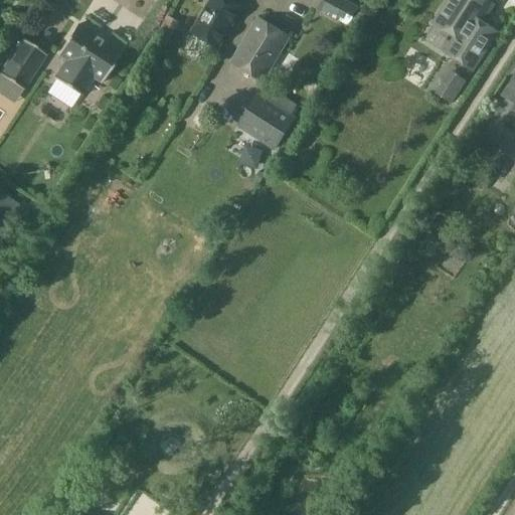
[(218,47),(240,9),(224,0),(211,0),(192,31),(218,47)]
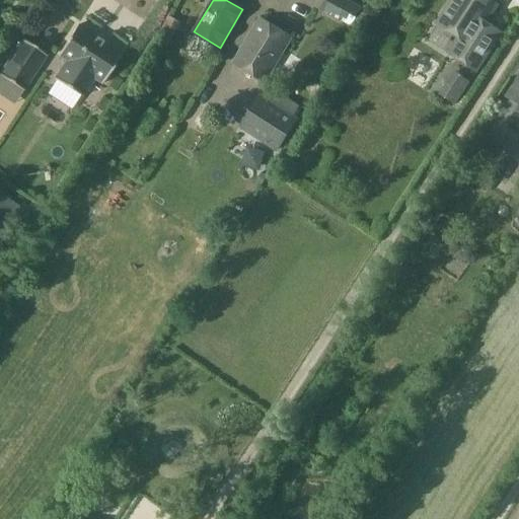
[(362,8),(347,0),(324,0),(319,11),(352,27),(362,8)]
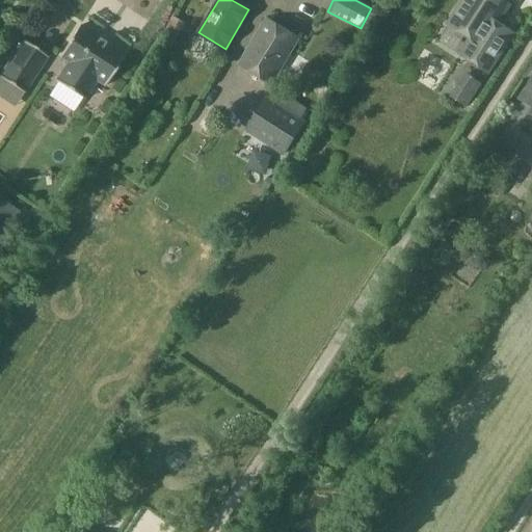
[(499,0),(466,0),(452,21),(450,24),(471,36),(460,52),(489,72),(512,38),(495,27),(509,6),(499,0)]
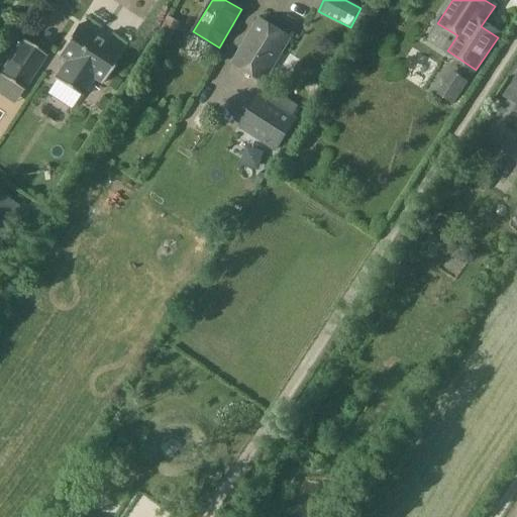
[(293,37),(260,17),(231,64),(265,84),(293,37)]
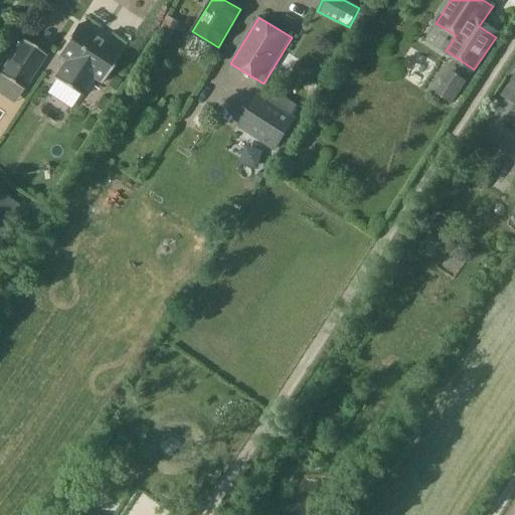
[(120,52),(78,25),(77,24),(57,54),(58,55),(59,55),(66,59),(55,77),(54,76),(54,77),(81,96),(82,95),(94,77),(101,82),(102,83),(121,53),(120,52)]
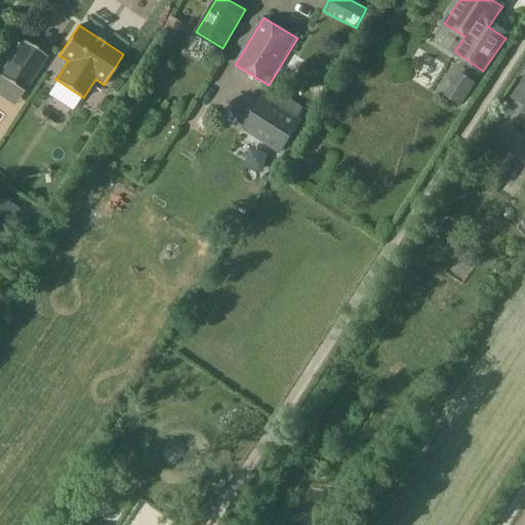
[(46,56),(47,55),(23,39),(22,40),(23,41),(0,74),(0,75),(24,91),(25,90),(46,56)]
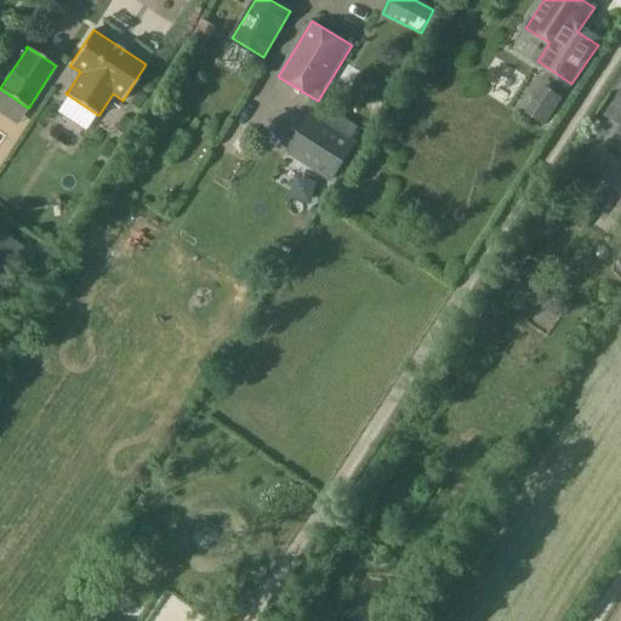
[(534,100),(525,113),(545,126),(554,112),(534,100)]
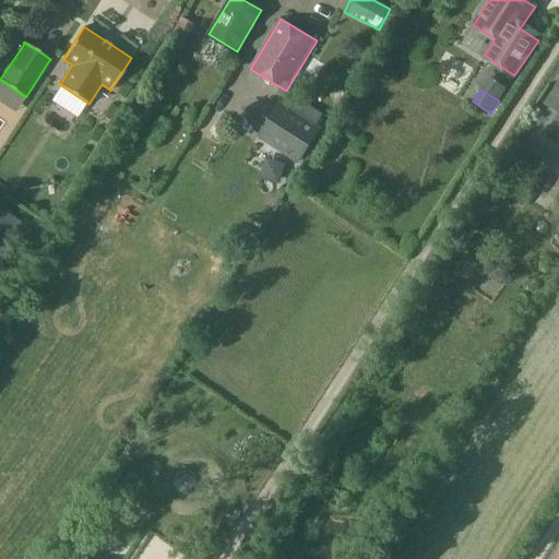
[(313,133),(274,110),(260,133),(300,156),(313,133)]
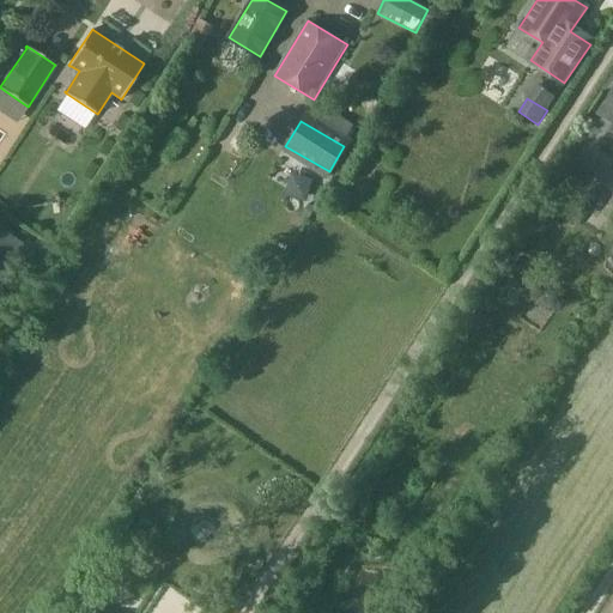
[(122,516),(115,529),(125,534),(132,521),(122,516)]
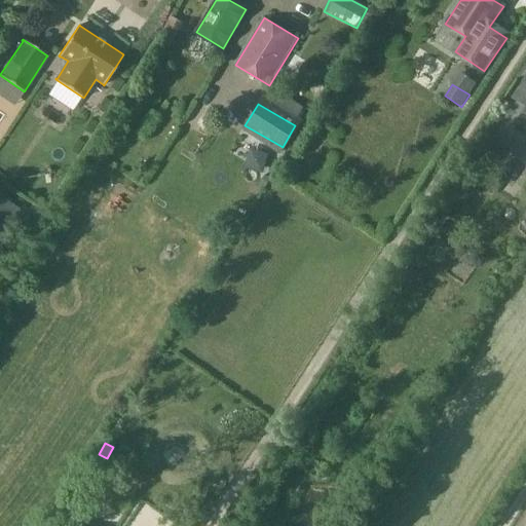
[(123,490),(97,525),(99,525),(114,525),(135,498),(123,490)]
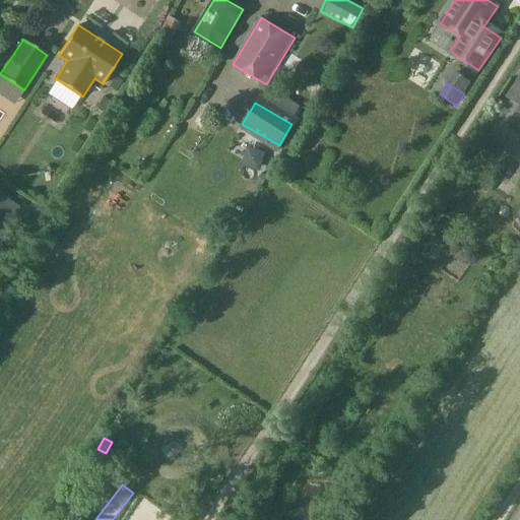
[(116,519),(142,519),(152,503),(132,492),(116,519)]
